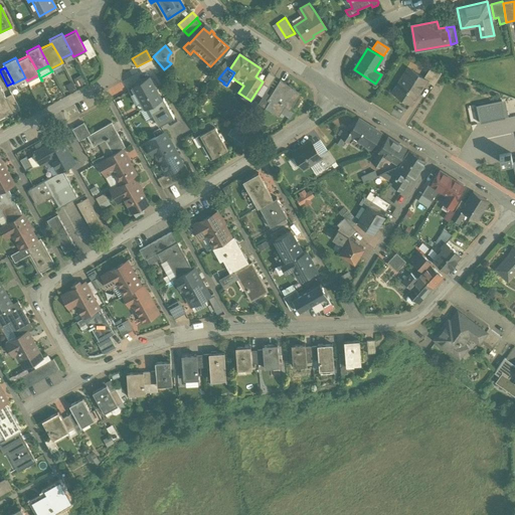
[(431,67),(423,78),(426,80),(434,86),(443,71),(431,67)]
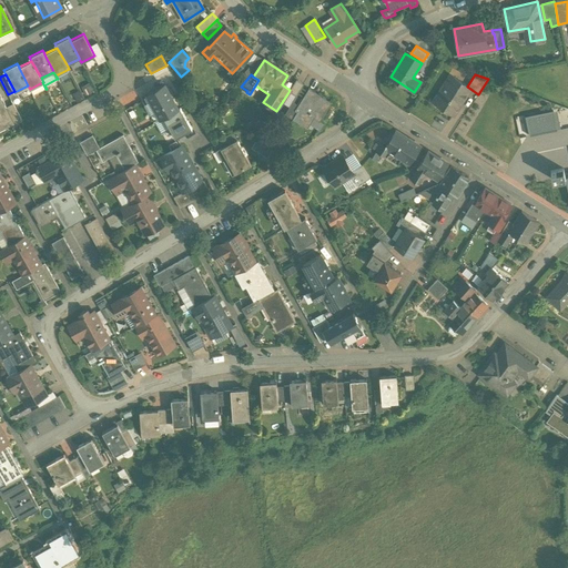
[(467,87),(450,75),(434,101),(454,114),(458,107),(458,105),(463,98),(465,97),(470,89),(467,87)]
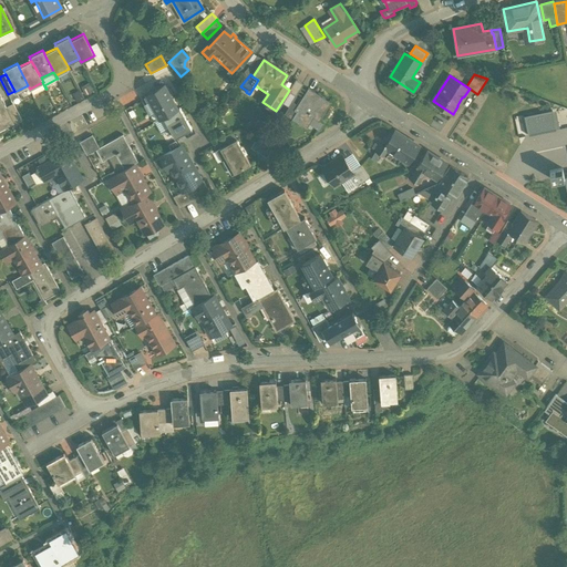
[(289,90),(288,92),(296,96),(303,84),(296,80),(289,90)]
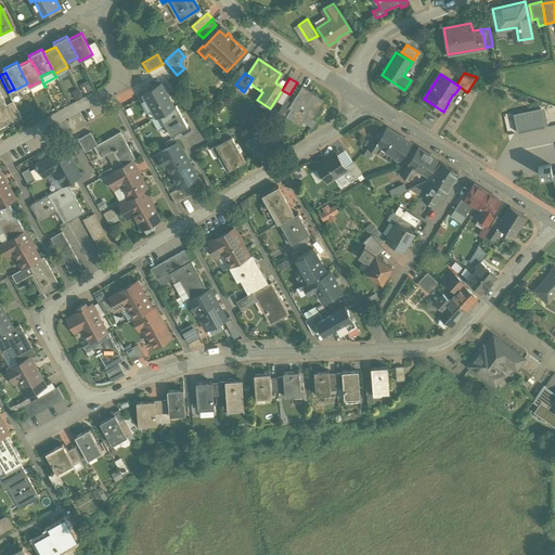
[(80,84),(84,91),(91,89),(88,80),(80,84)]
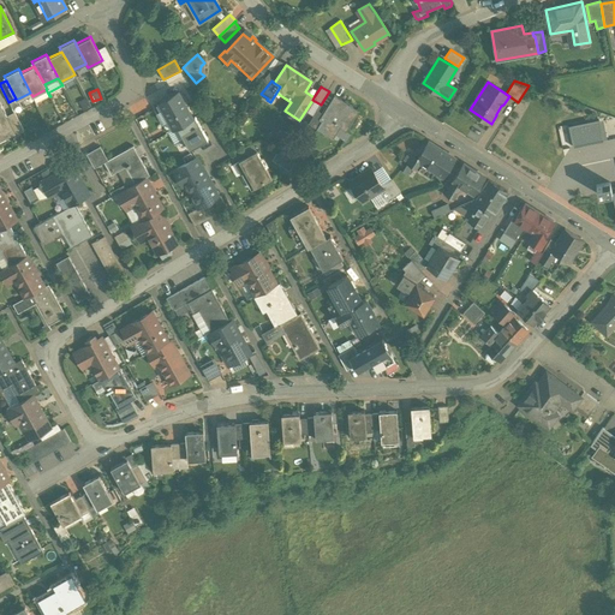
[(192,118),(178,93),(160,102),(169,120),(174,129),(177,127),(192,118)]
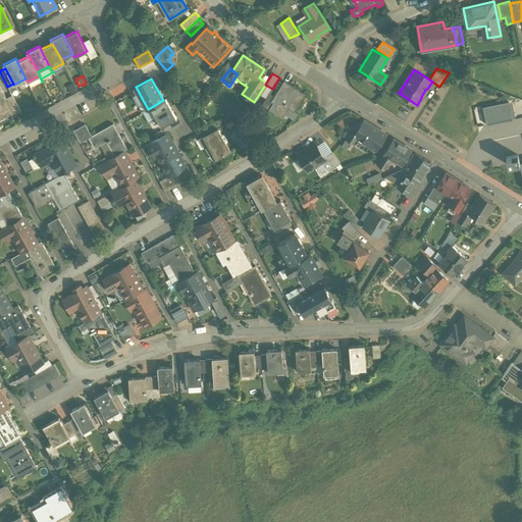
[(305,95),(283,82),(274,97),(271,102),(273,103),(269,110),(282,118),(284,114),(294,120),(298,114),(294,111),(305,95)]
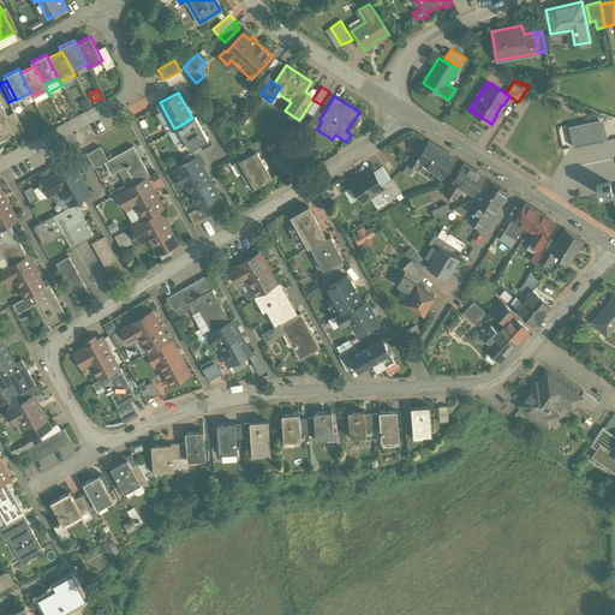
[(0,102),(0,138),(15,131),(16,131),(9,117),(0,102)]
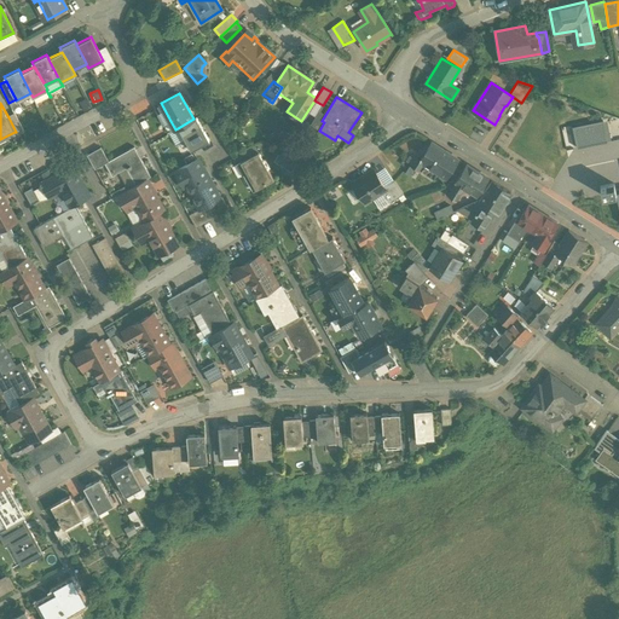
[(171,121),(161,103),(154,106),(165,125),(171,121)]
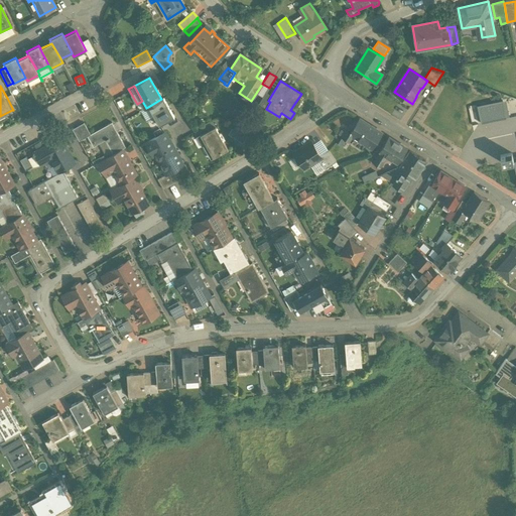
[(266,93),(258,104),(266,109),(270,102),(268,101),(271,96),(266,93)]
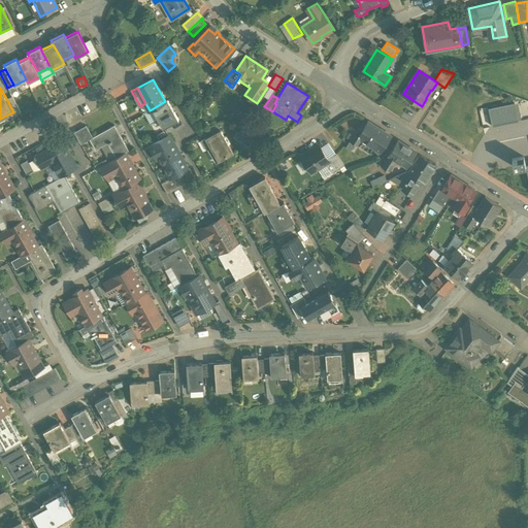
[(12,97),(7,100),(13,112),(12,112),(13,116),(21,111),(12,97)]
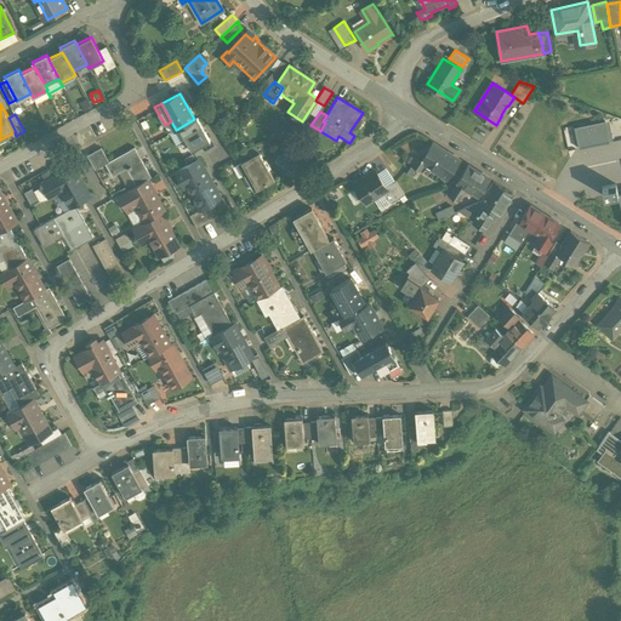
[(194,119),(178,129),(192,152),(209,141),(197,119),(194,119)]
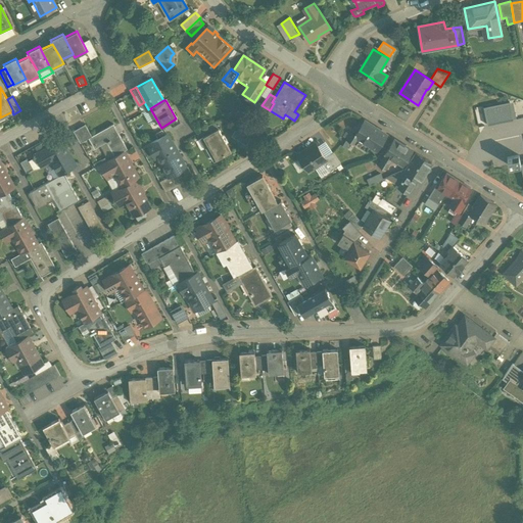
[(508,102),(483,107),(487,126),(513,121),(513,120),(509,103),(509,102),(508,102)]
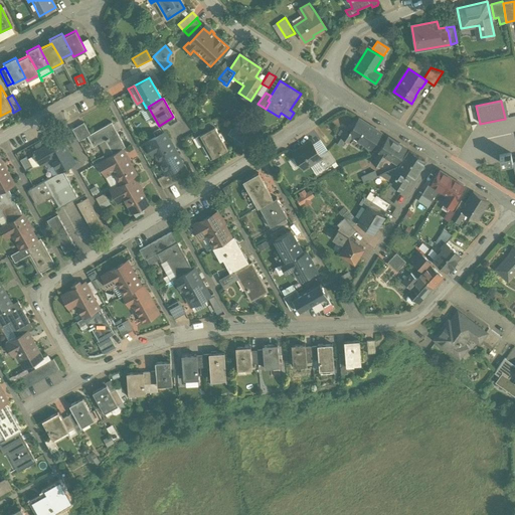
[(381,133),(359,119),(349,134),(349,135),(353,137),(371,149),(381,133)]
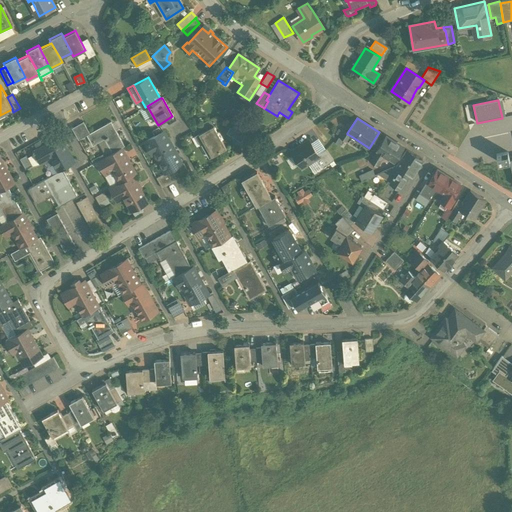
[(89,133),(86,135),(92,145),(104,139),(112,152),(121,147),(124,145),(111,121),(89,133)]
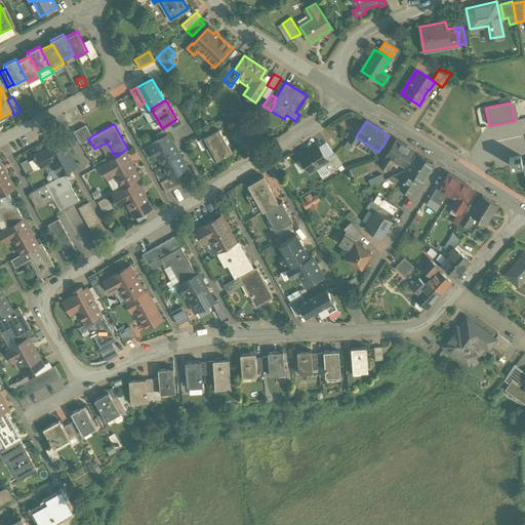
[(85,125),(74,131),(80,143),(88,138),(91,136),(85,125)]
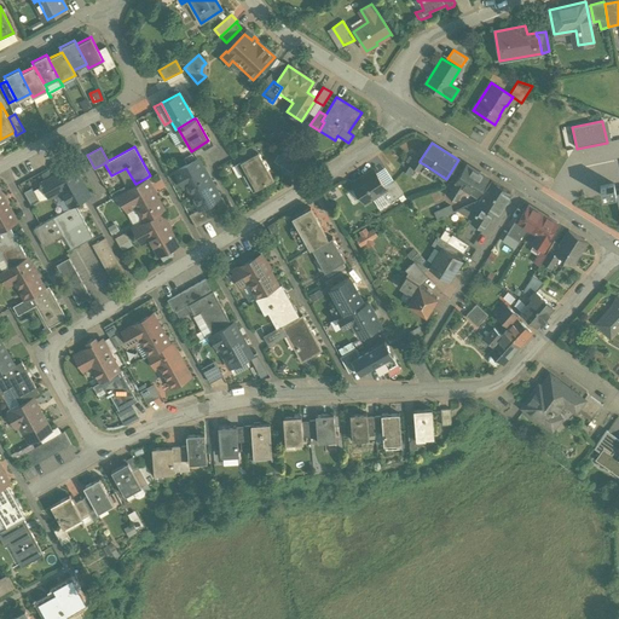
[(273,179),(258,152),(236,165),(242,175),(247,173),(255,190),(273,179)]
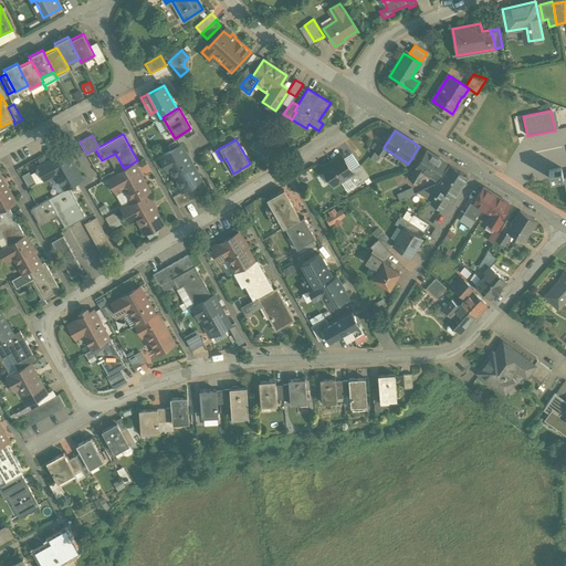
[(271,149),(255,139),(250,147),(265,157),(271,149)]
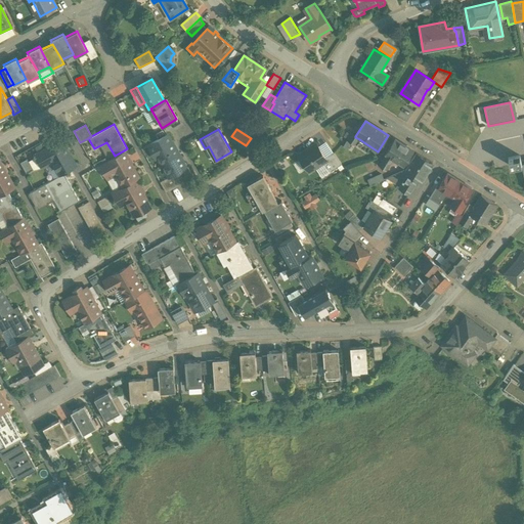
[(355,136),(351,133),(342,147),(351,153),(359,139),(355,137),(355,136)]
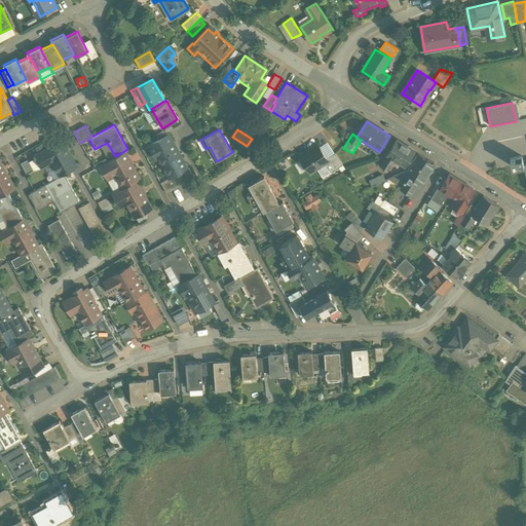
[(186,167),(167,135),(153,143),(158,152),(172,176),(177,174),(182,171),(186,167)]
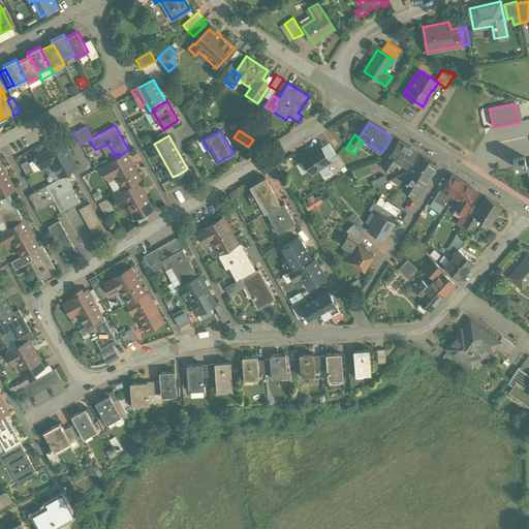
[(61,141),(35,156),(37,160),(42,168),(47,166),(53,163),(56,168),(60,177),(64,175),(76,167),(61,141)]
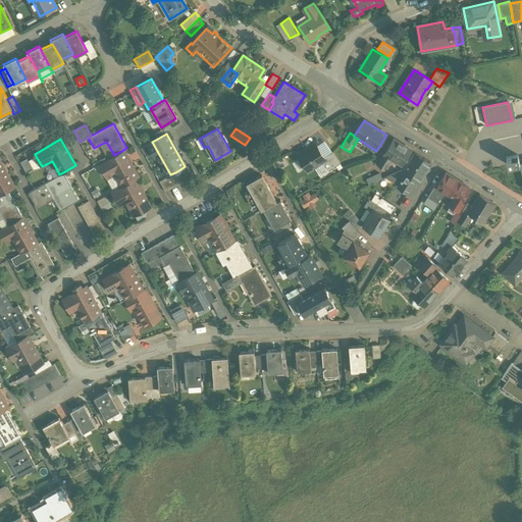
[(412,151),(393,139),(383,154),(383,155),(377,165),(384,170),(392,159),(402,166),(412,151)]
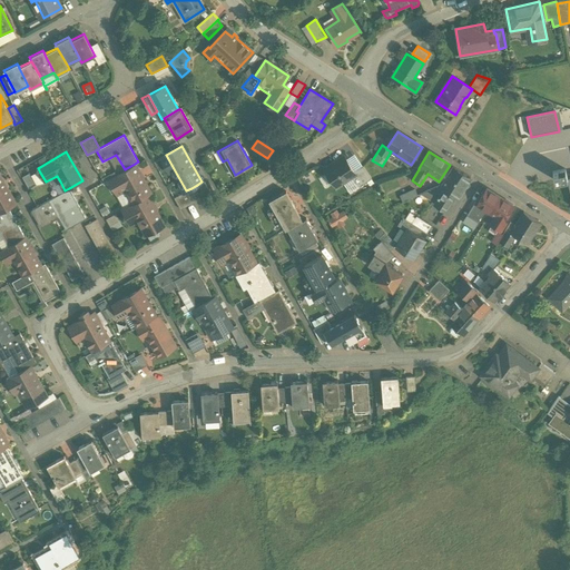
[(172,165),(166,155),(160,158),(161,159),(166,168),(172,165)]
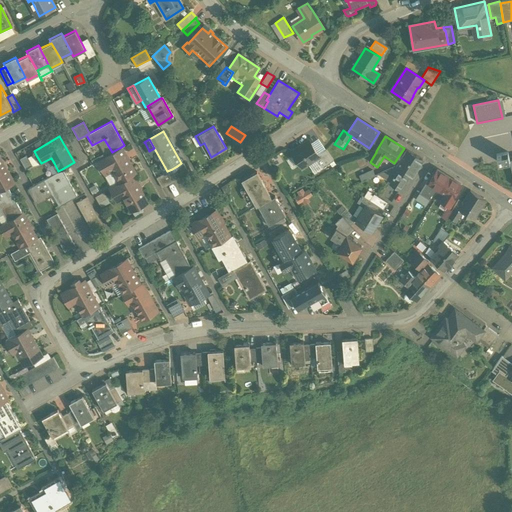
[(309,141),(291,153),(302,168),(316,159),(319,157),(318,155),(309,141)]
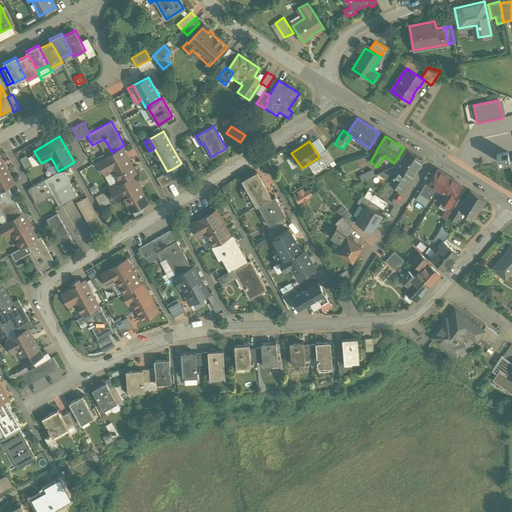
[(136,173),(121,147),(112,152),(101,159),(108,171),(113,168),(121,182),(132,175),(136,173)]
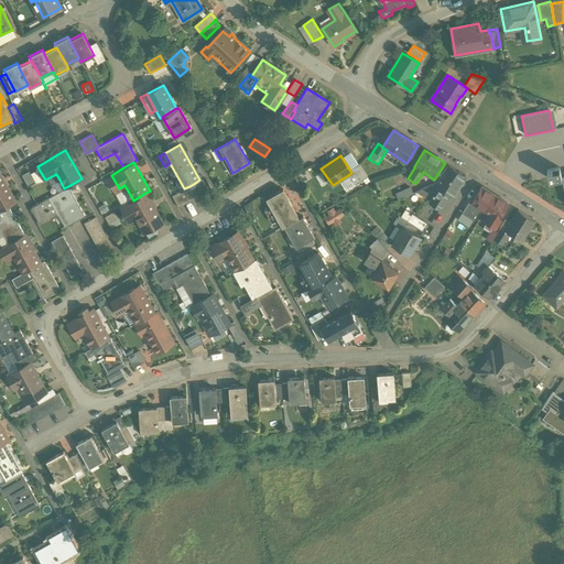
[(359,165),(350,171),(351,173),(348,175),(356,185),(367,177),(359,165)]
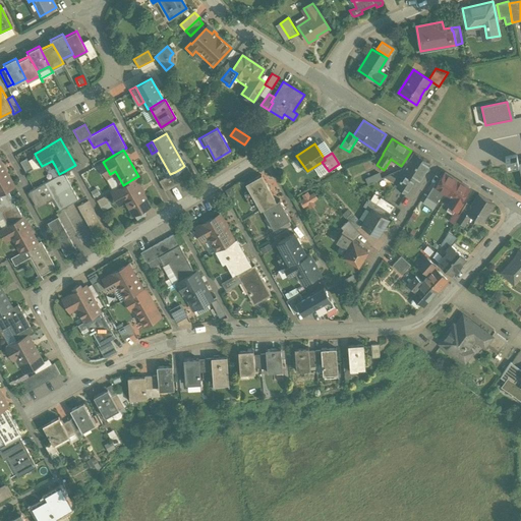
[(414,153),(403,170),(406,172),(401,179),(400,178),(398,181),(400,182),(397,185),(407,191),(415,178),(418,180),(429,163),(414,153)]
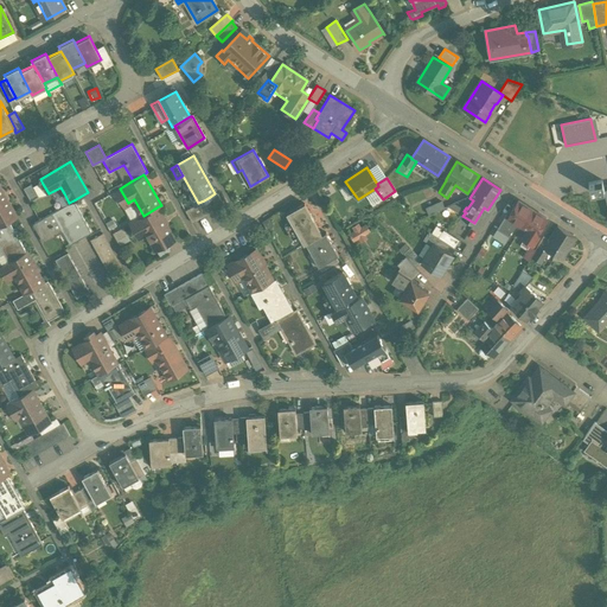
[(604,190),(602,180),(588,183),(590,192),(604,190)]
